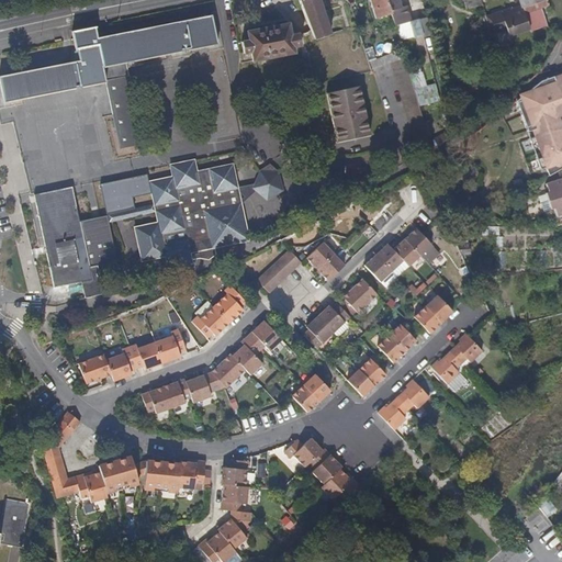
[(369,0),(375,20),(392,14),(386,0),(369,0)]
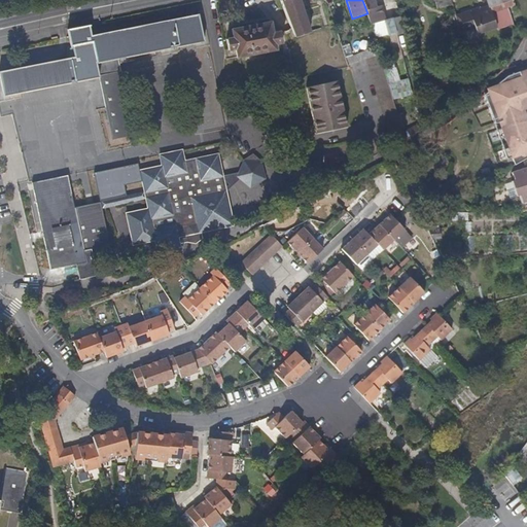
[(362,0),(367,13),(371,25),(385,21),(381,6),(376,7),(374,0),(362,0)]
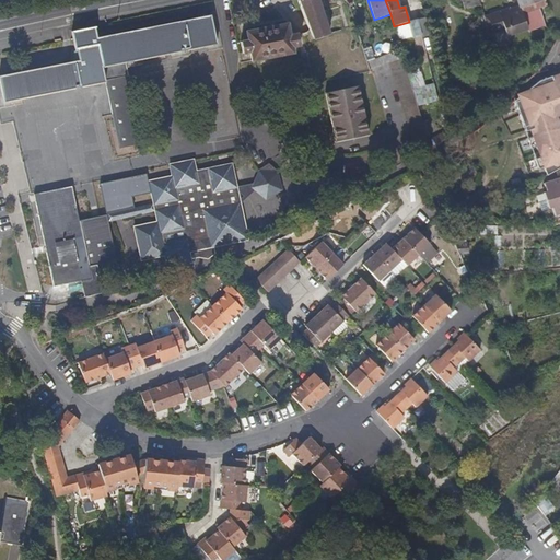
[(462,0),(465,10),(481,6),(479,0),(462,0)]
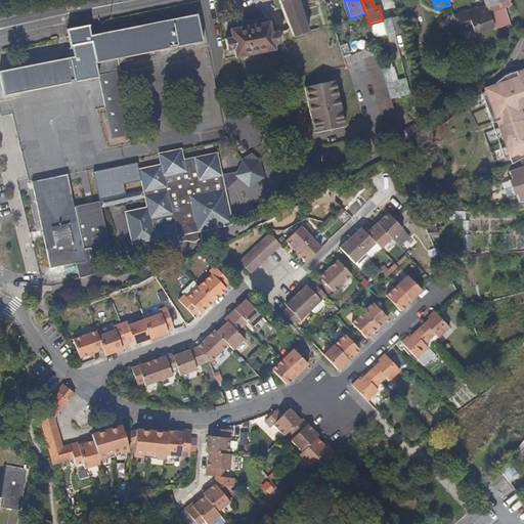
[(512,5),(510,0),(484,0),(486,7),(477,10),(477,7),(452,15),(457,34),(473,29),(475,35),(494,28),(494,30),(510,25),(505,8),(512,5)]
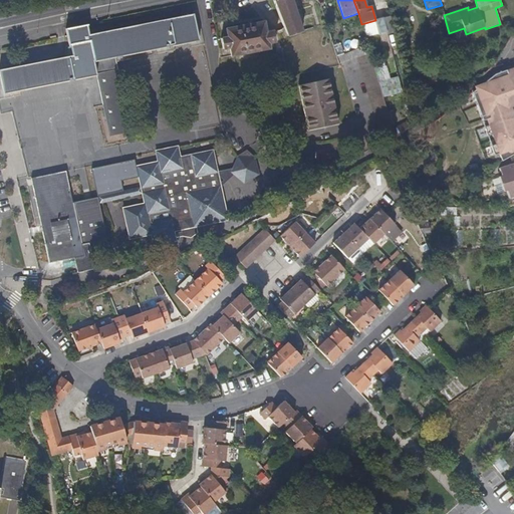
[(116,58),(199,41),(194,14),(139,25),(89,35),(87,25),(66,29),(69,47),(70,47),(71,56),(0,69),(0,76),(3,94),(19,91),(15,73),(81,60),(85,78),(96,76),(93,62),(99,60),(102,74),(118,70),(116,58)]
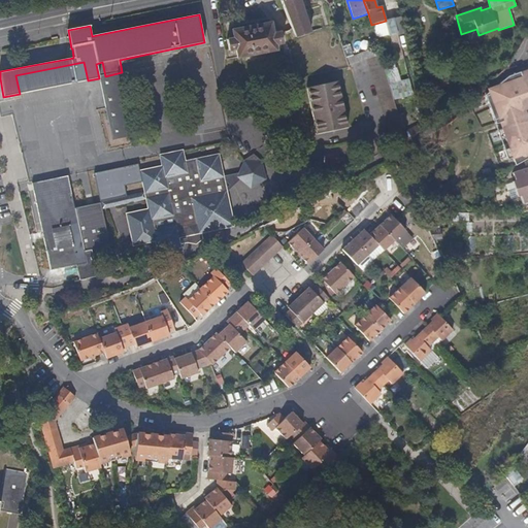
[(405,33),(401,17),(392,20),(386,21),(390,37),(405,33)]
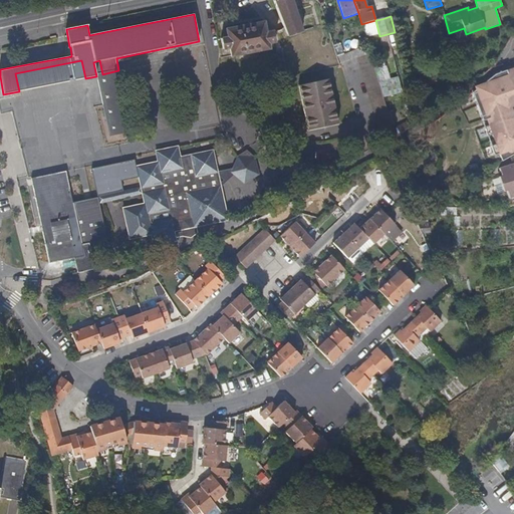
[(275,43),(272,31),(266,32),(264,22),(225,30),(227,37),(221,39),(223,50),(229,49),(231,56),(269,48),(268,44),(275,43)]
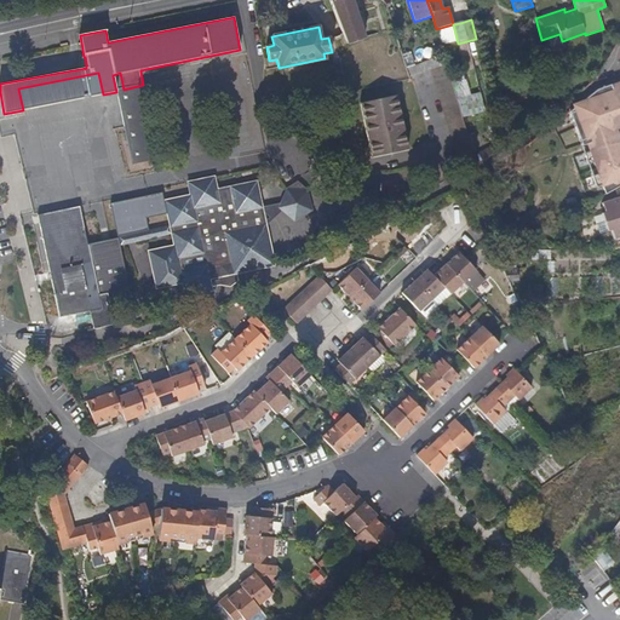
[(414,65),(411,52),(402,56),(406,69),(414,65)]
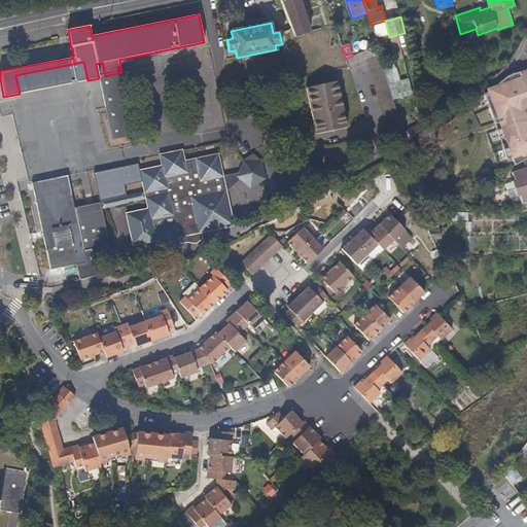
[(88,80),(83,62),(15,75),(20,94),(88,80)]
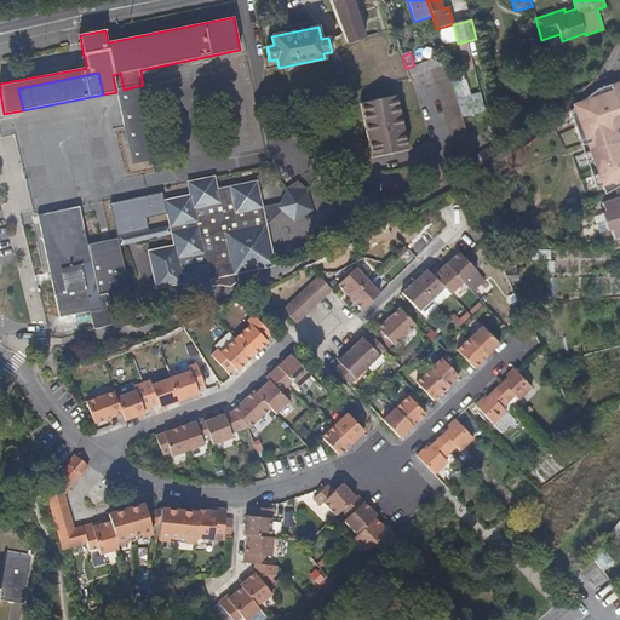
[(158,160),(143,85),(124,90),(120,73),(113,75),(116,92),(132,165),(158,160)]
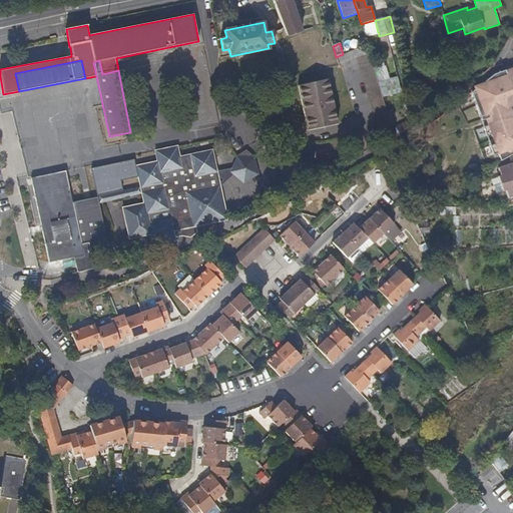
[(512,71),(507,73),(506,70),(494,74),(483,82),(472,92),(482,121),(486,119),(488,126),(484,128),(487,137),(492,135),(495,145),(491,147),(494,156),(498,154),(501,161),(512,153),(512,117),(508,105),(512,103),(512,105),(512,71)]
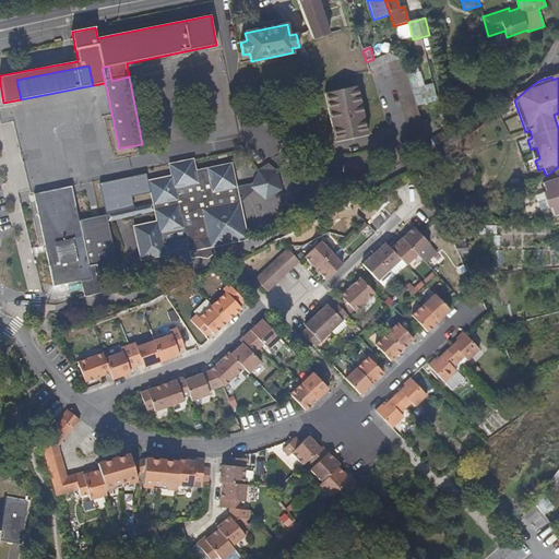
[(438,100),(433,84),(412,90),(414,96),(417,106),(438,100)]
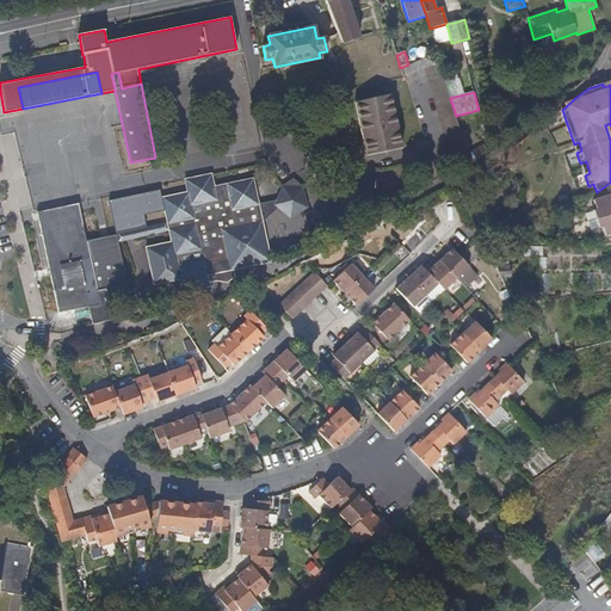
[(401,148),(390,96),(355,102),(366,156),(401,148)]
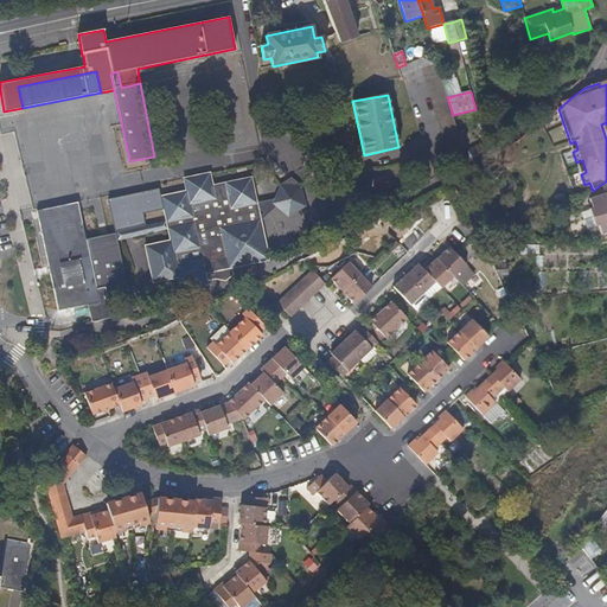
[(432,103),(434,110),(449,104),(447,97),(432,103)]
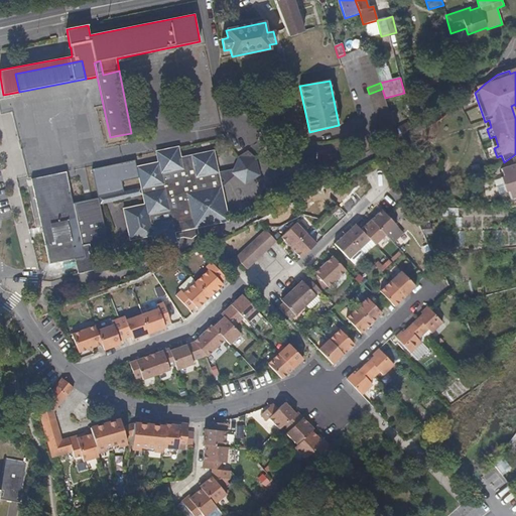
[(396,137),(411,129),(409,123),(394,130),(396,137)]
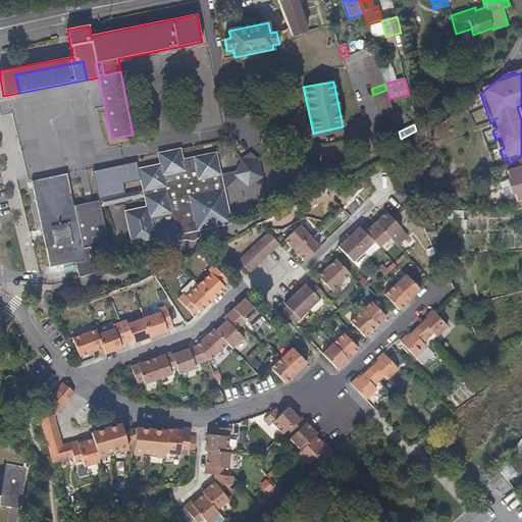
[(219,174),(215,154),(183,160),(179,150),(159,154),(161,165),(140,169),(148,208),(125,212),(133,242),(154,237),(156,249),(177,244),(177,242),(176,238),(175,235),(184,232),(199,229),(230,222),(223,192),(219,174)]
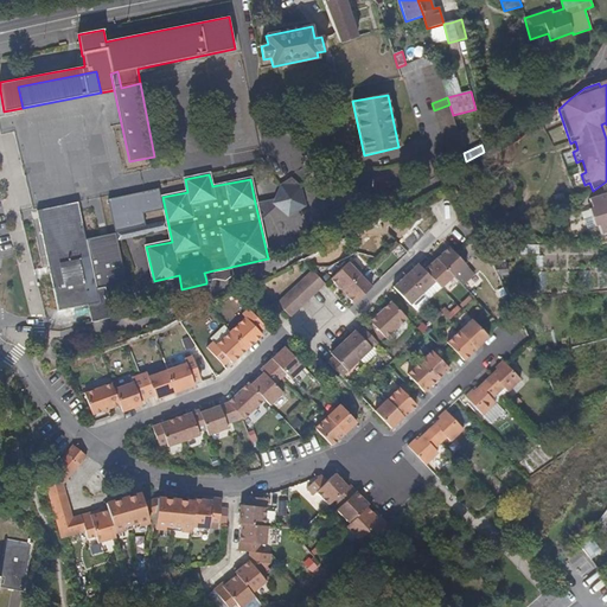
[(292,178),(280,184),(282,186),(300,187),(301,186),(292,178)]
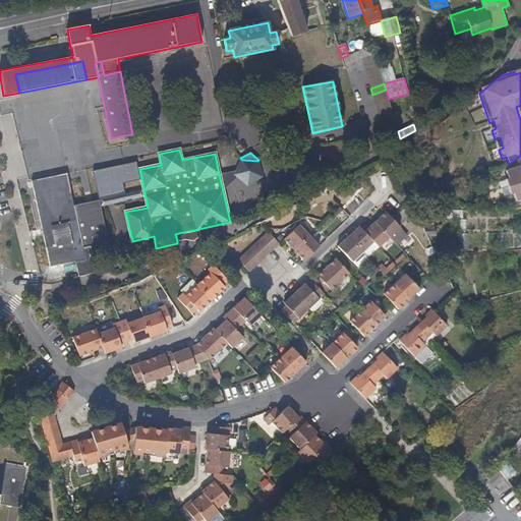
[(263,177),(258,160),(257,161),(242,160),(240,158),(235,171),(219,174),(223,191),(237,178),(247,187),(263,177)]
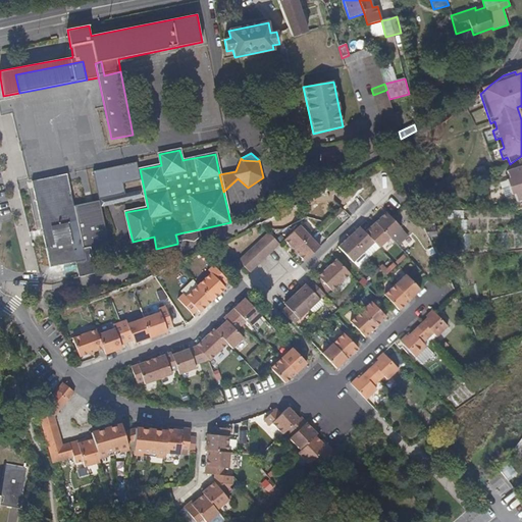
[(521,165),(507,171),(510,178),(507,179),(509,187),(512,195),(514,194),(516,202),(521,199),(521,165)]
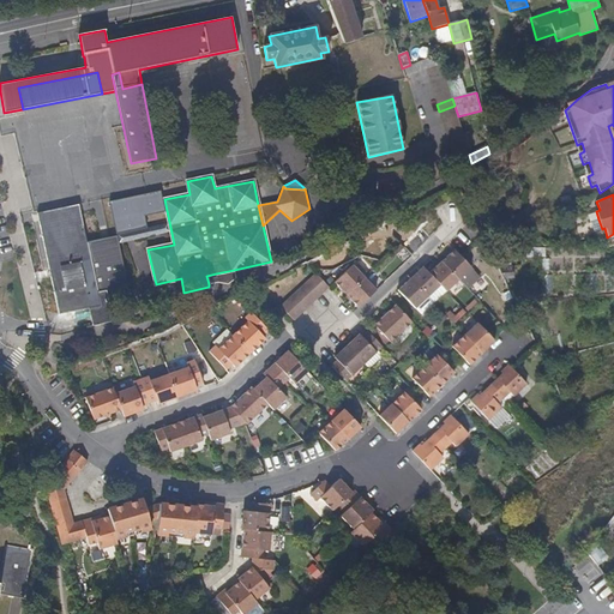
[(127,283),(119,247),(112,248),(110,244),(97,246),(96,240),(86,242),(80,212),(78,214),(76,205),(41,212),(42,221),(40,222),(59,315),(89,308),(96,307),(100,324),(113,321),(107,292),(121,288),(121,286),(127,283)]
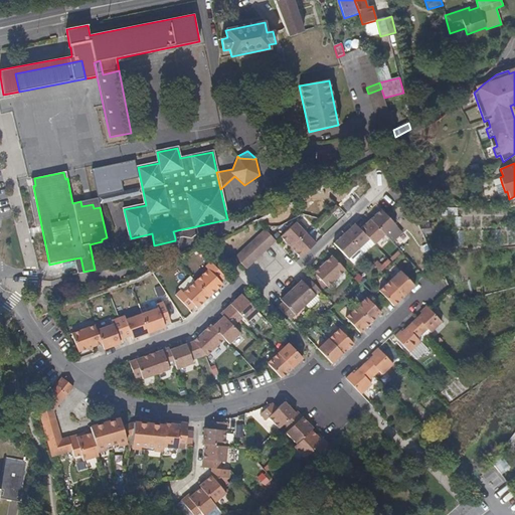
[(505,192),(502,184),(496,187),(498,194),(505,192)]
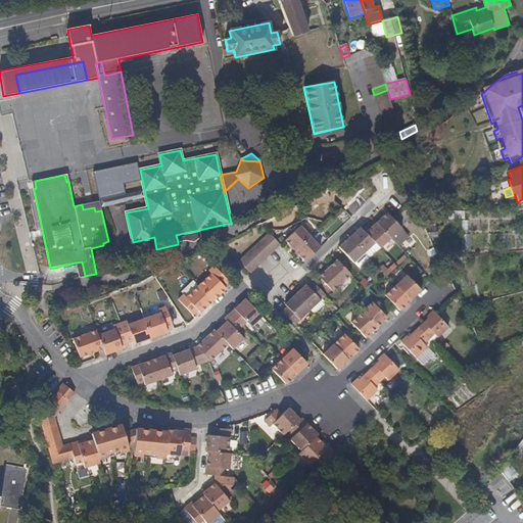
[(100,207),(145,197),(144,190),(98,200),(100,207)]
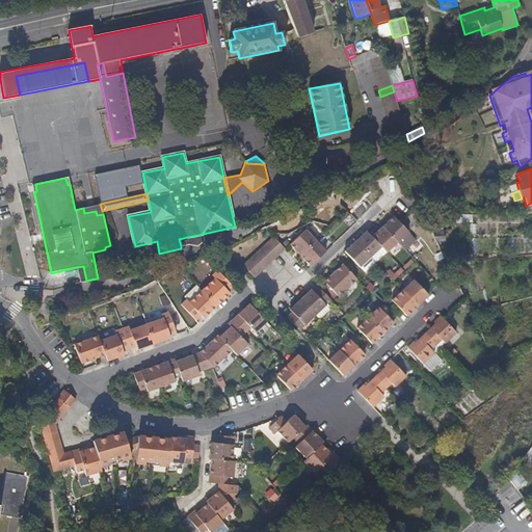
[(103,214),(100,205),(83,208),(84,213),(96,211),(97,215),(103,214)]
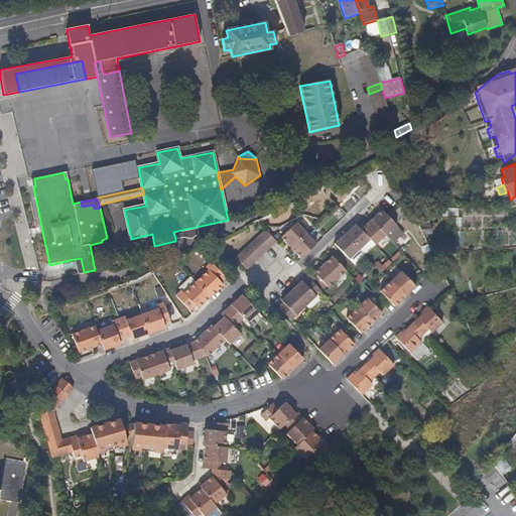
[(339,208),(337,206),(327,214),(330,218),(339,208)]
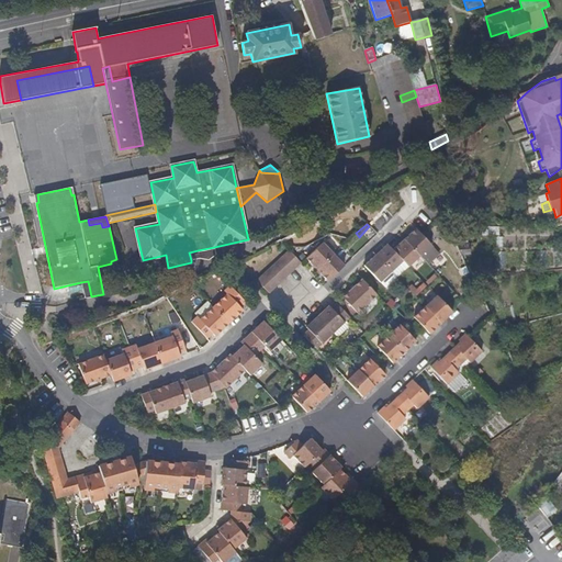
[(416,228),(404,239),(420,256),(431,245),(420,234),(416,228)]
